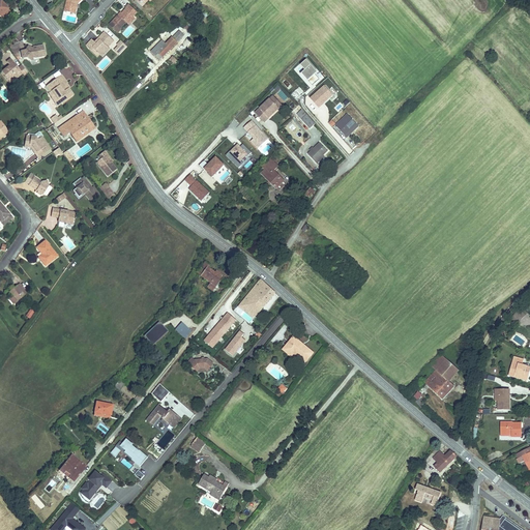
[(66,0),(65,8),(74,10),(76,4),(77,2),(78,4),(81,0),(66,0)]
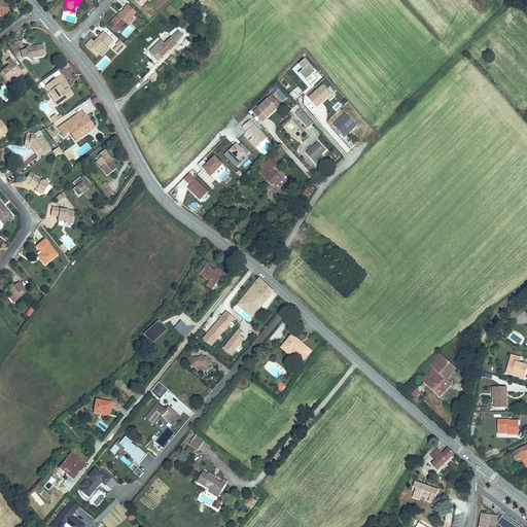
[(65,8),(64,10),(75,13),(77,4),(76,2),(75,4),(73,10),(65,8)]
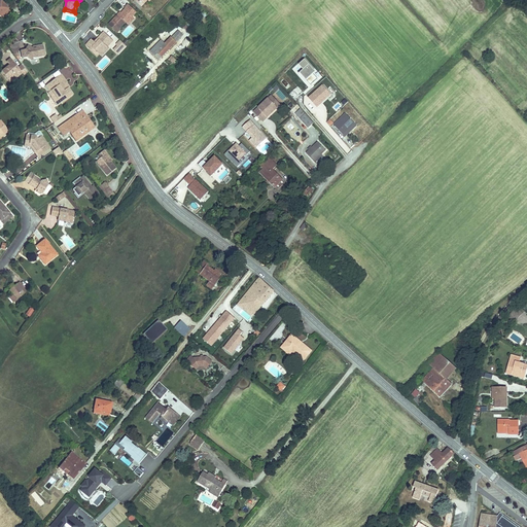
[(109,25),(117,33),(120,30),(119,28),(126,22),(132,19),(132,18),(137,13),(128,5),(125,7),(127,8),(121,13),(119,15),(118,14),(109,25)]
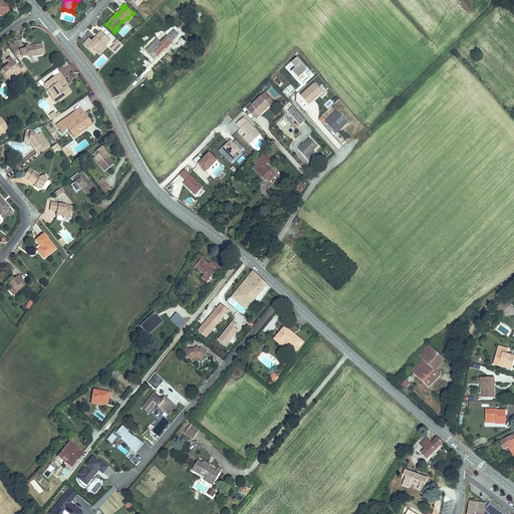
[(8,9),(1,14),(3,17),(10,11),(8,9)]
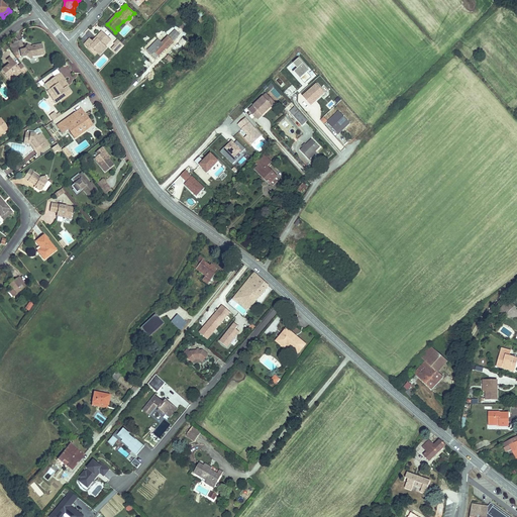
[(156,59),(180,34),(175,30),(162,42),(159,39),(147,50),(156,59)]
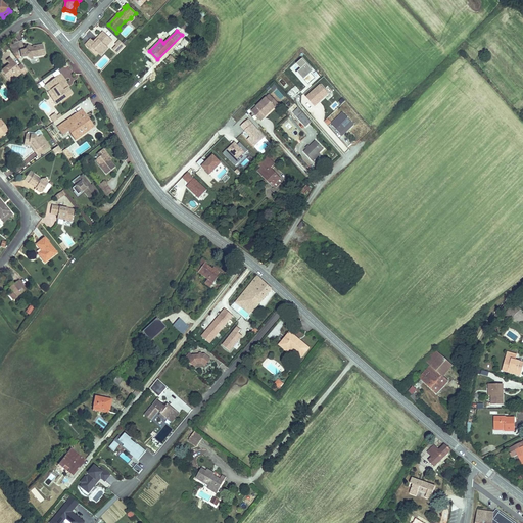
[(103,32),(97,38),(99,40),(90,50),(96,55),(98,53),(105,46),(106,47),(112,41),(103,32)]
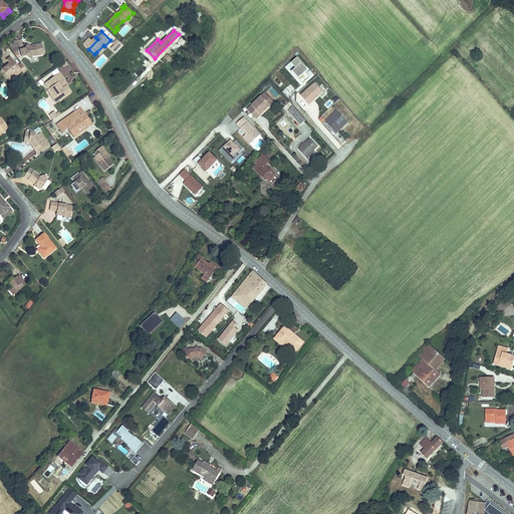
[(83,44),(88,49),(97,39),(95,37),(92,41),(89,38),(83,44)]
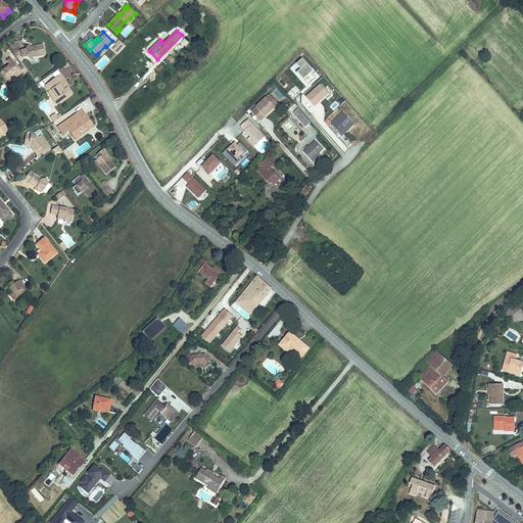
[(120,40),(111,48),(117,54),(126,46),(120,40)]
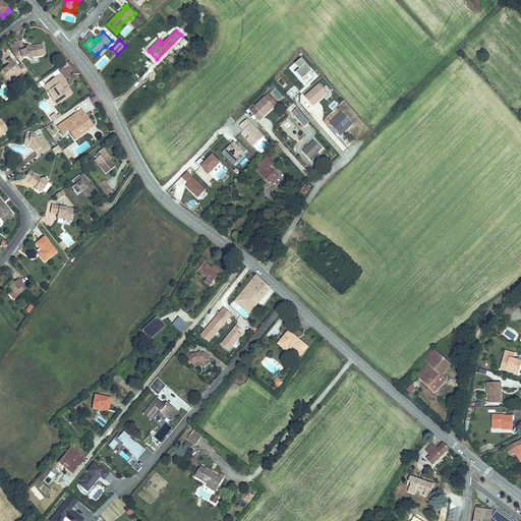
[(45,55),(43,44),(35,46),(36,48),(33,49),(32,48),(27,45),(25,49),(20,50),(21,57),(26,56),(31,59),(33,56),(34,54),(37,54),(37,56),(45,55)]
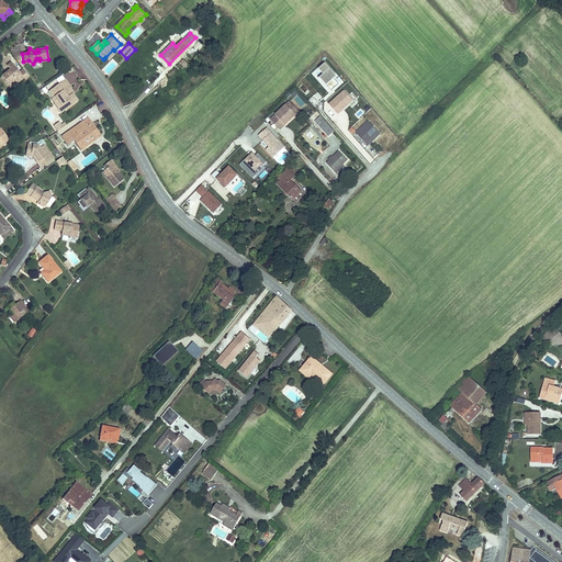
[(114,51),(113,49),(105,57),(109,60),(116,52),(114,51)]
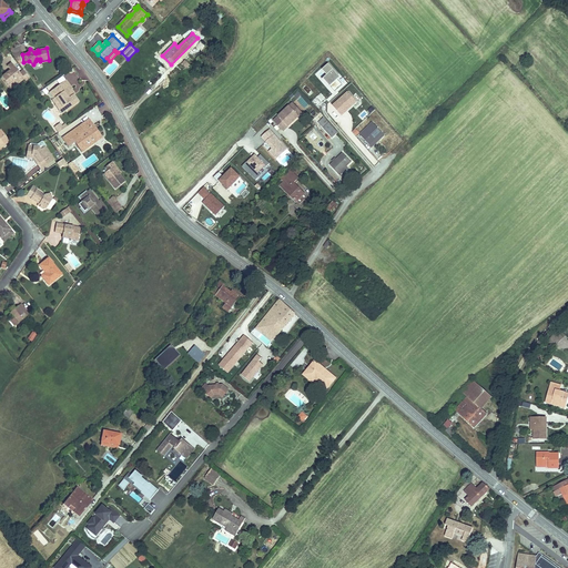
[(7,67),(10,70),(11,71),(7,74),(6,73),(1,77),(9,85),(13,82),(16,85),(23,79),(26,81),(30,78),(23,70),(20,73),(11,63),(7,67)]
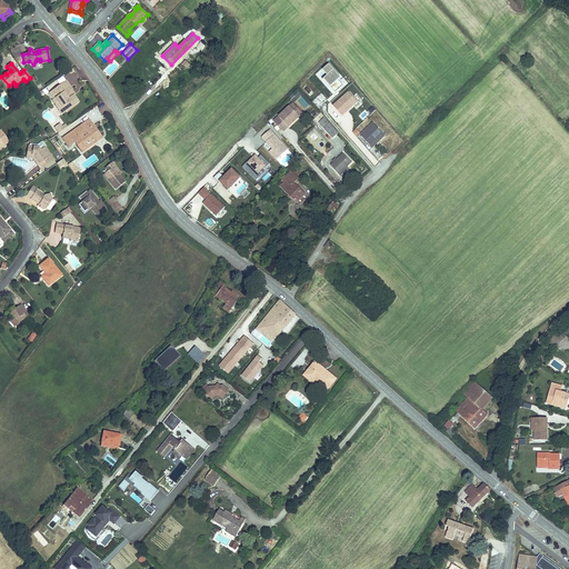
[(338,80),(341,78),(329,65),(322,70),(328,76),(323,79),(335,91),(337,89),(338,90),(343,86),(338,80)]
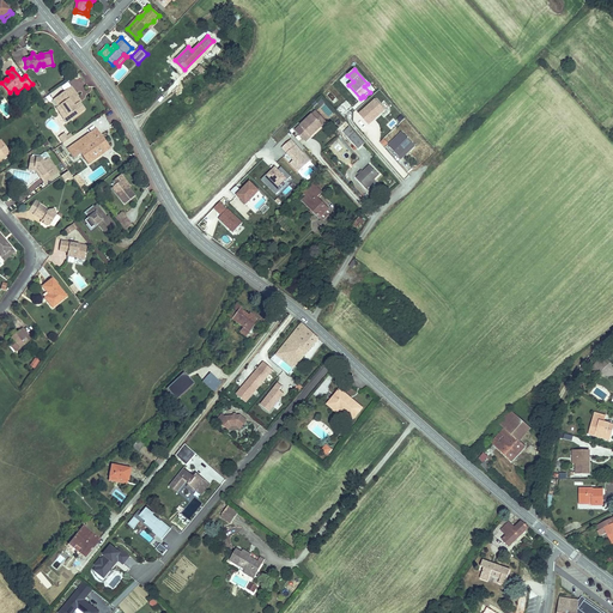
[(61,86),(65,91),(71,86),(68,82),(61,86)]
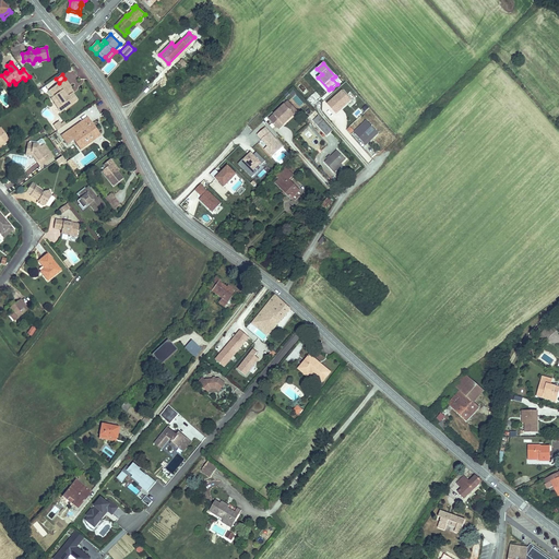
[(64,79),(59,83),(51,88),(56,95),(55,96),(59,100),(66,109),(78,100),(72,93),(70,95),(67,92),(71,88),(64,79)]
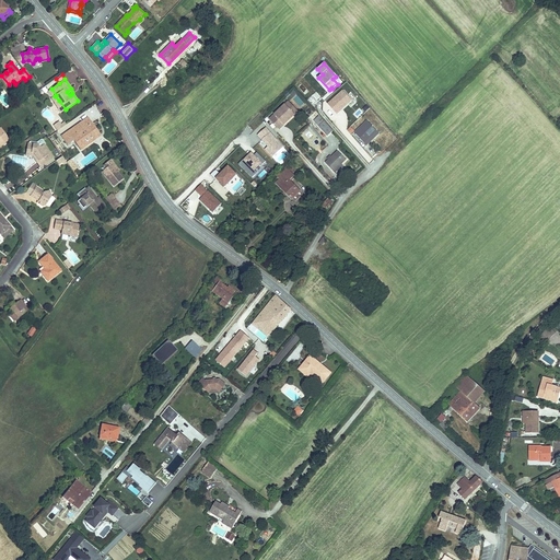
[(337,114),(352,101),(343,91),(328,104),(337,114)]
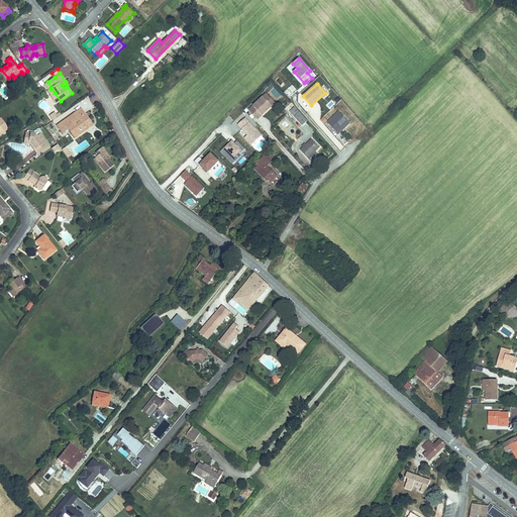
[(55,93),(50,96),(57,104),(61,101),(55,93)]
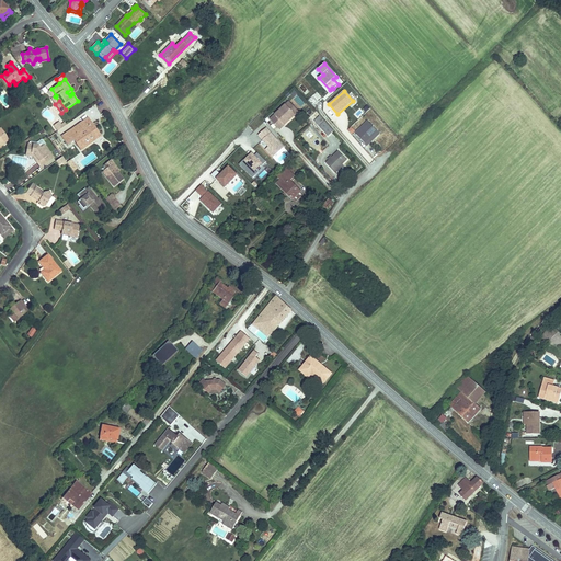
[(289,102),(286,105),(295,115),(299,112),(289,102)]
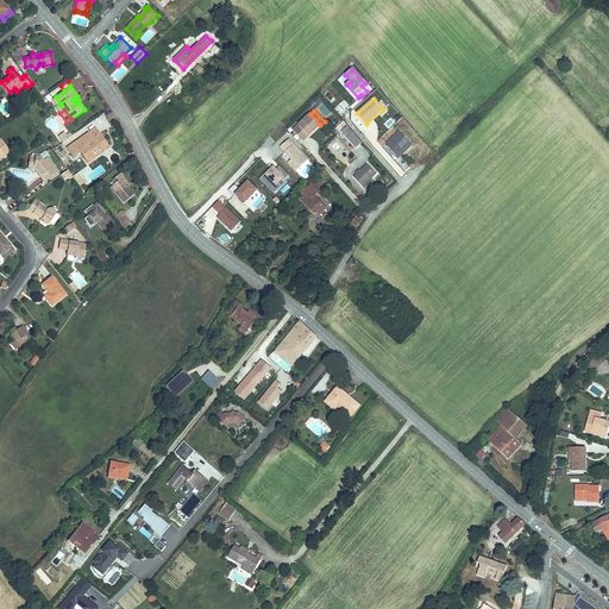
[(303,140),(314,131),(313,130),(315,129),(315,130),(320,125),(311,114),(294,130),(303,140)]
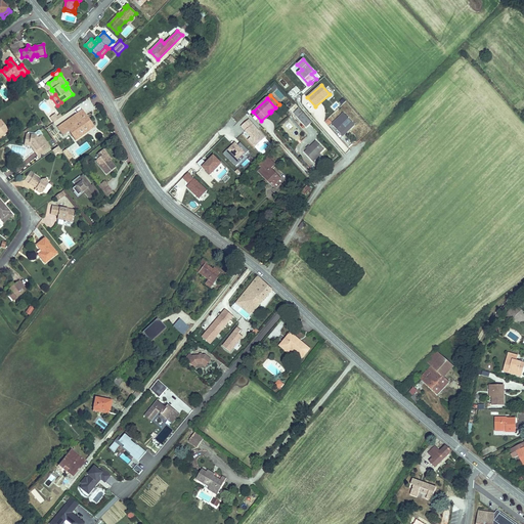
[(306,127),(311,122),(296,104),(291,108),(306,127)]
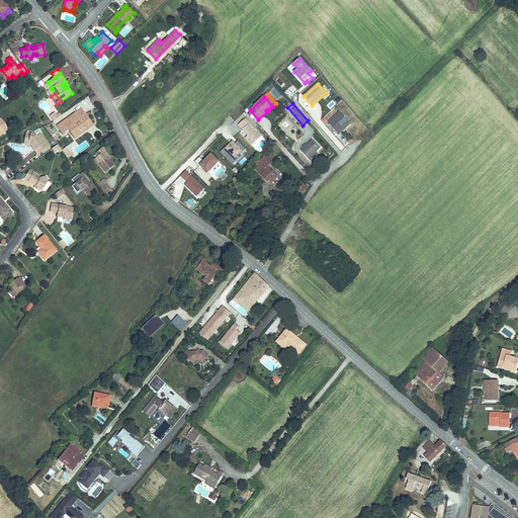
[(81,108),(57,126),(63,134),(68,130),(74,139),(93,125),(81,108)]
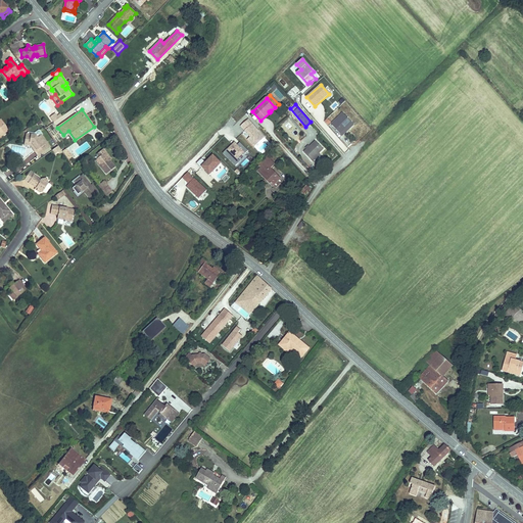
[(332,126),(344,114),(343,112),(331,124),(332,126)]
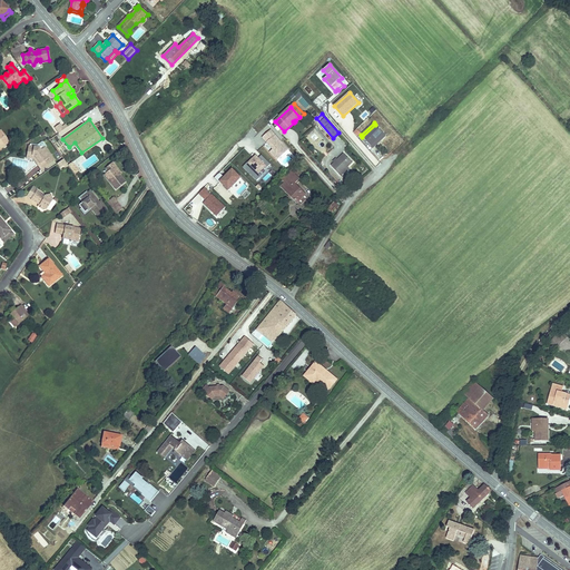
[(371,146),(383,134),(375,125),(362,137),(371,146)]
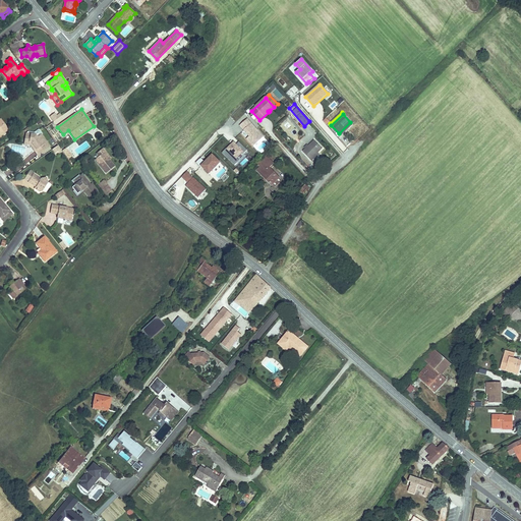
[(8,129),(1,119),(0,119),(0,137),(6,134),(5,132),(8,129)]
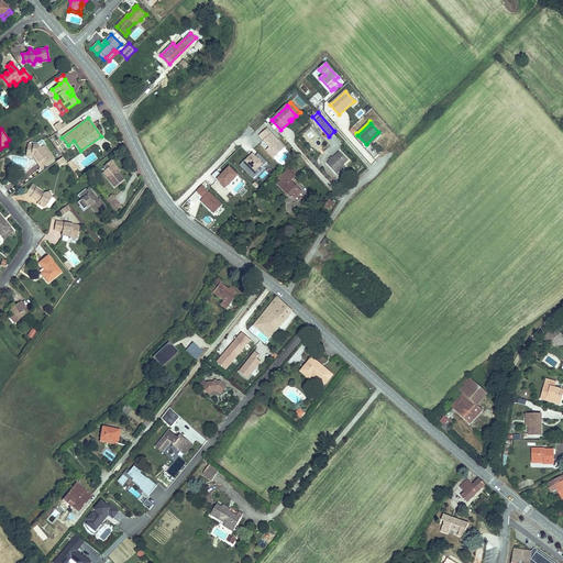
[(271,148),(267,151),(274,158),(285,147),(267,129),(260,136),(271,148)]
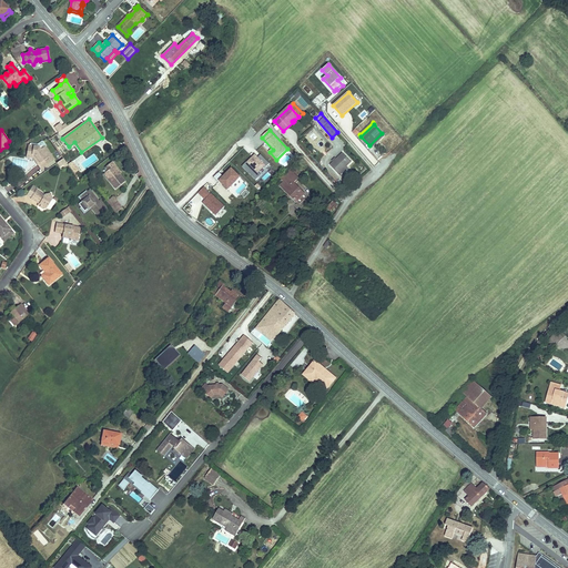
[(385,135),(382,133),(369,145),(372,148),(385,135)]
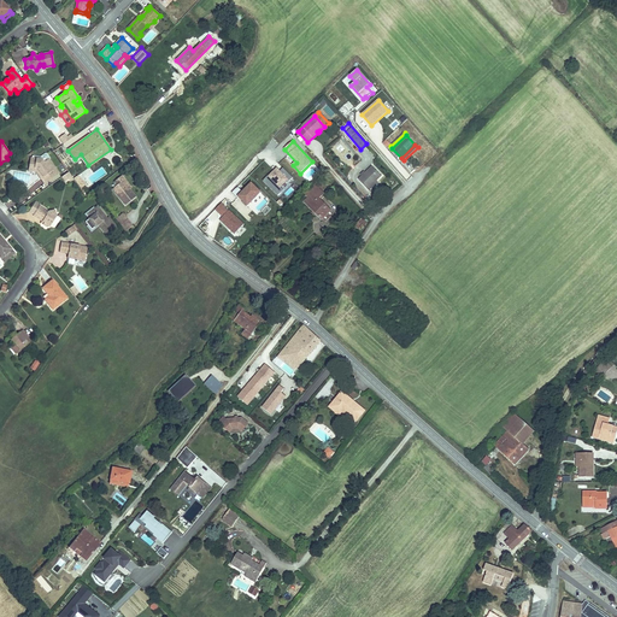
[(33,157),(33,158),(31,158),(29,168),(37,169),(43,177),(47,182),(59,174),(50,160),(51,159),(47,154),(46,153),(40,157),(34,156),(33,157)]
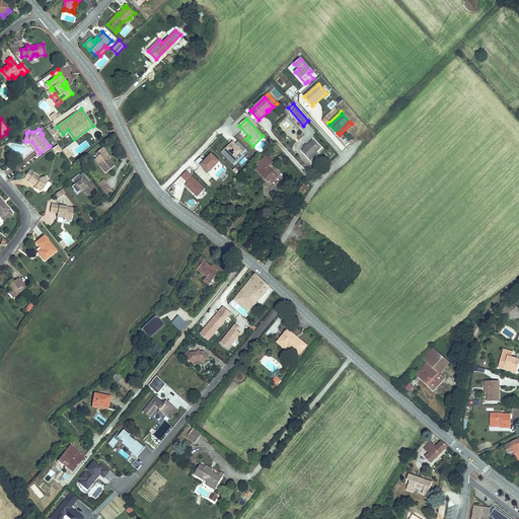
[(301,151),(309,159),(316,152),(320,148),(313,140),(307,145),(304,148),(301,151)]
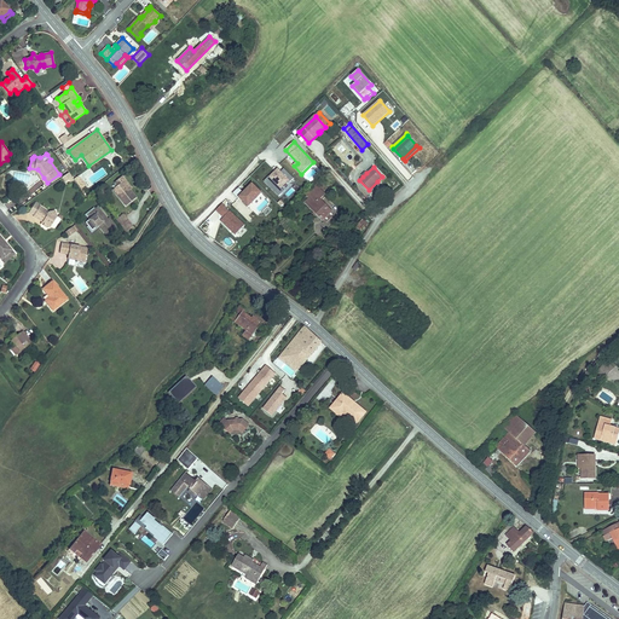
[(41,179),(44,178),(38,169),(29,168),(29,172),(36,173),(41,179)]
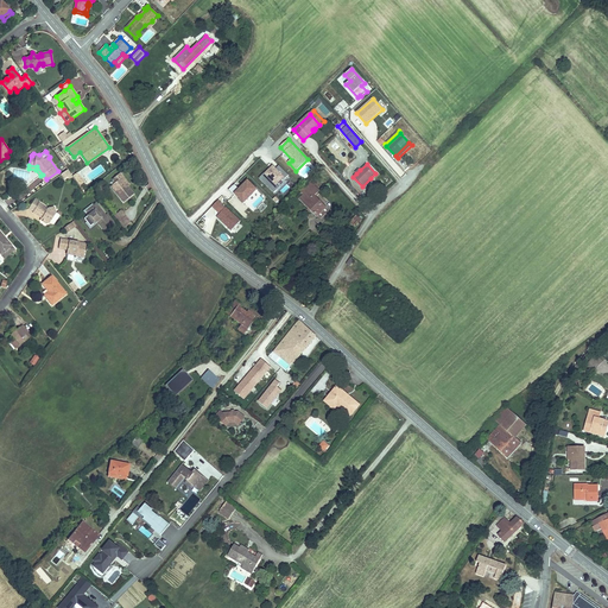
[(285,179),(289,175),(279,165),(276,169),(273,166),(266,173),(265,172),(259,178),(274,192),(279,188),(277,184),(284,177),(285,179)]
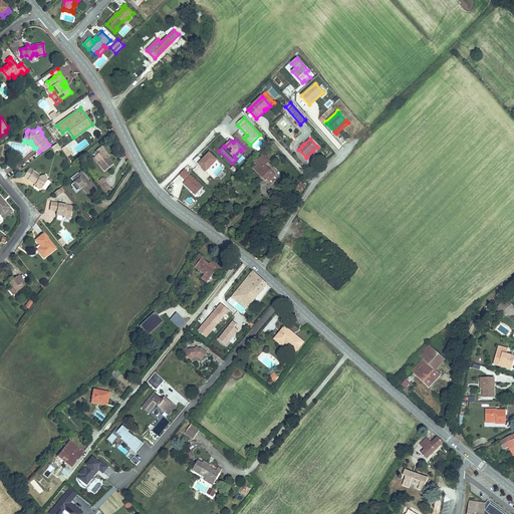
[(93,158),(104,171),(112,164),(107,158),(102,151),(103,150),(101,147),(95,152),(97,155),(93,158)]
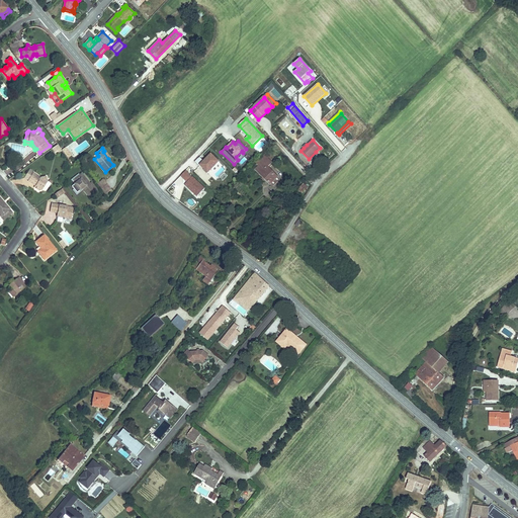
[(316,152),(309,159),(310,160),(318,153),(316,152)]
